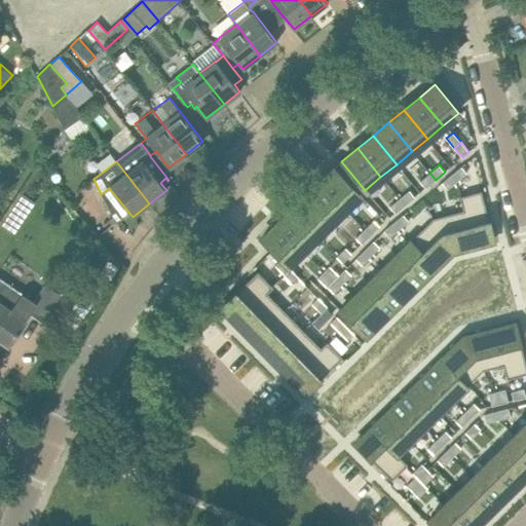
[(461,166),(451,174),(457,181),(466,173),(461,166)]
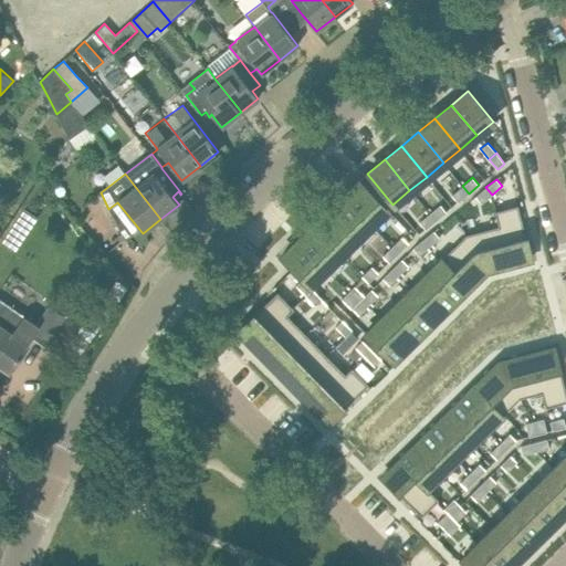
[(359,180),(344,196),(371,223),(386,208),(359,180)]
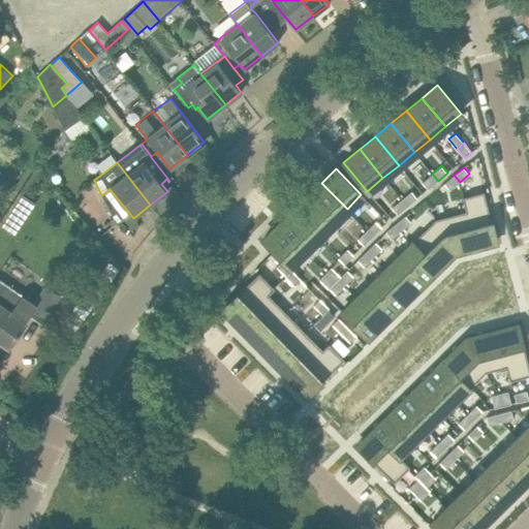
[(432,174),(423,182),(428,189),(438,181),(432,174)]
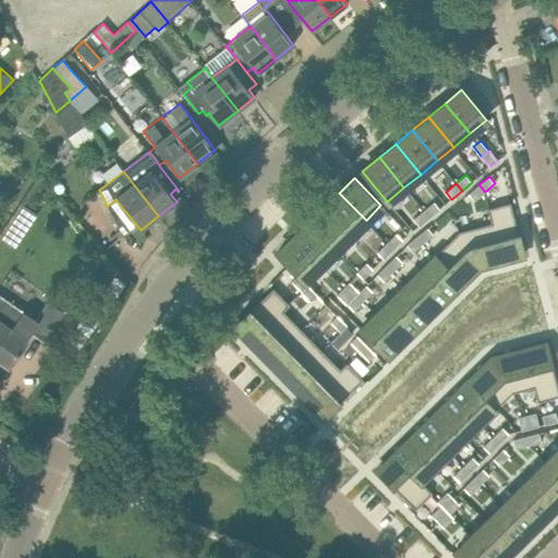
[(478,184),(469,193),(474,201),(485,192),(478,184)]
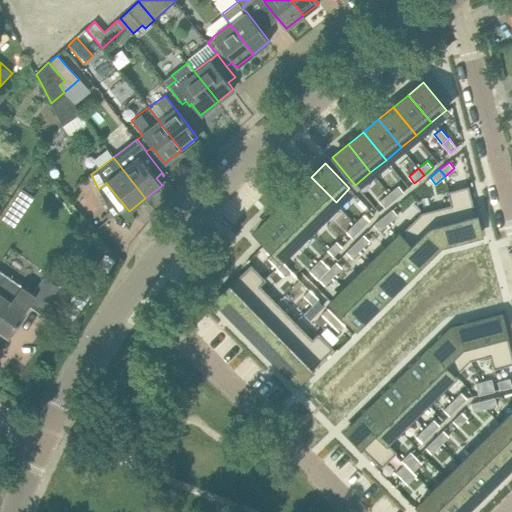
[(311,177),(297,191),(322,216),(336,202),(311,177)]
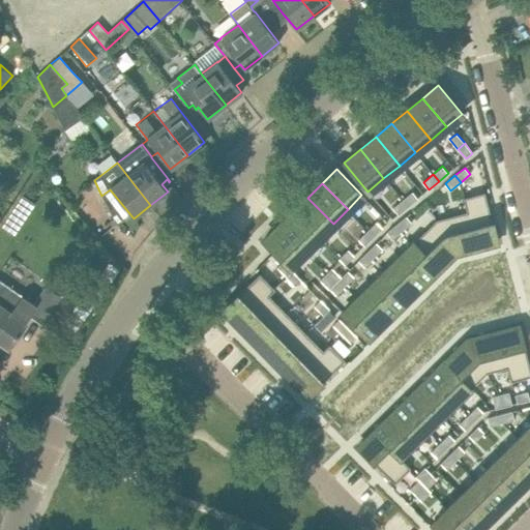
[(412,192),(403,200),(408,206),(418,199),(412,192)]
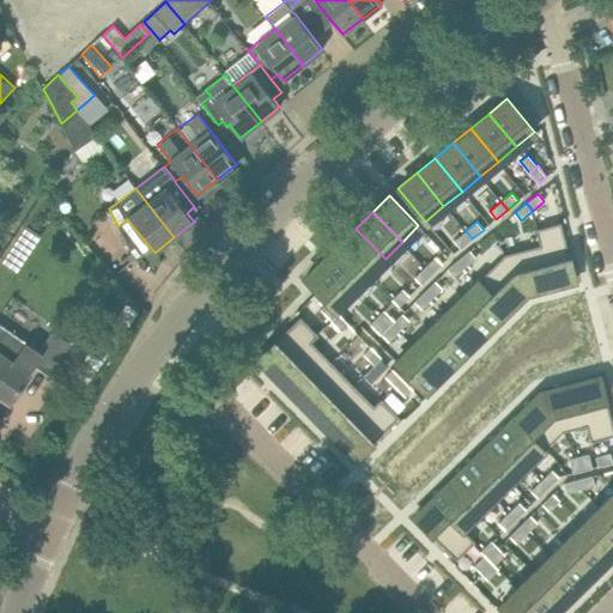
[(560,222),(535,229),(540,246),(551,285),(575,279),(560,222)]
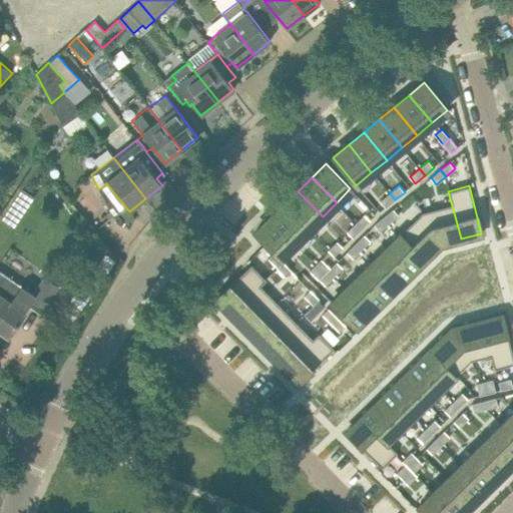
[(21,189),(1,218),(13,226),(33,197),(21,189)]
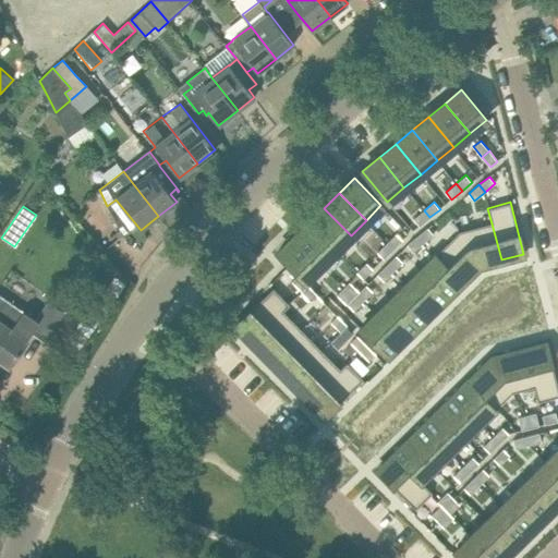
[(324,208),(308,222),(336,251),(351,235),(324,208)]
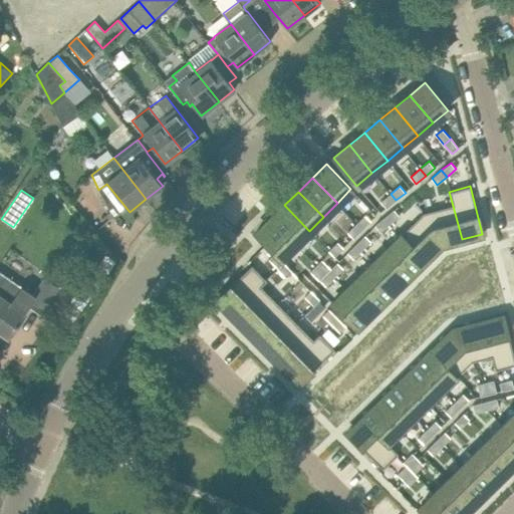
[(391,194),(380,201),(387,208),(396,200),(391,194)]
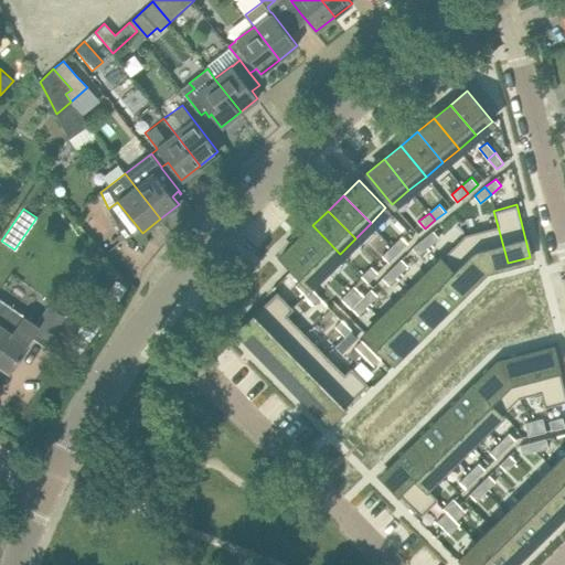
[(312,225),(297,241),(324,269),(340,254),(312,225)]
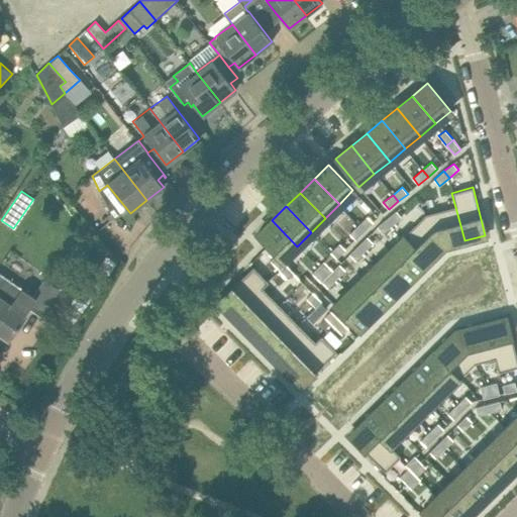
[(432,212),(426,214),(443,246),(464,240),(455,207),(432,212)]
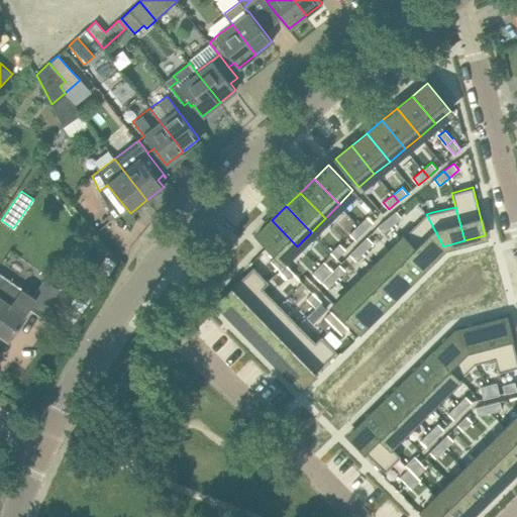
[(396,210),(387,218),(392,225),(401,217),(396,210)]
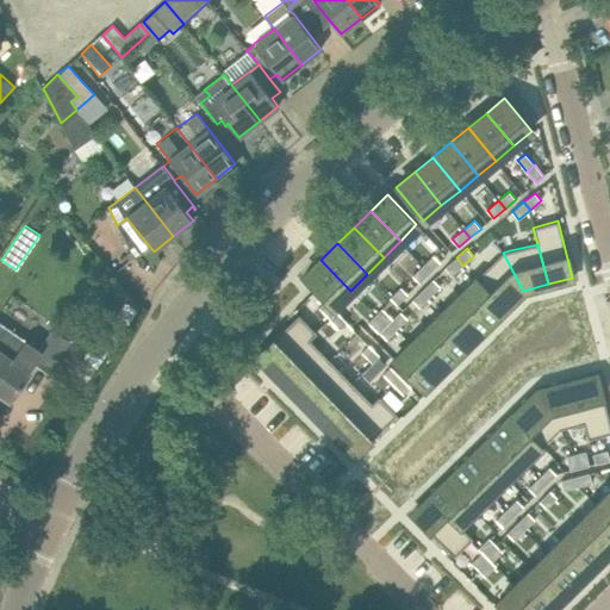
[(503,253),(477,277),(506,307),(523,291),(503,253)]
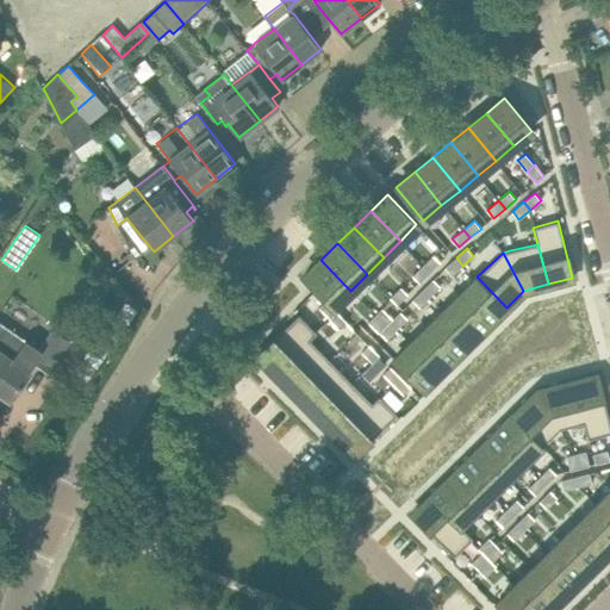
[(433,255),(423,265),(430,272),(440,262),(433,255)]
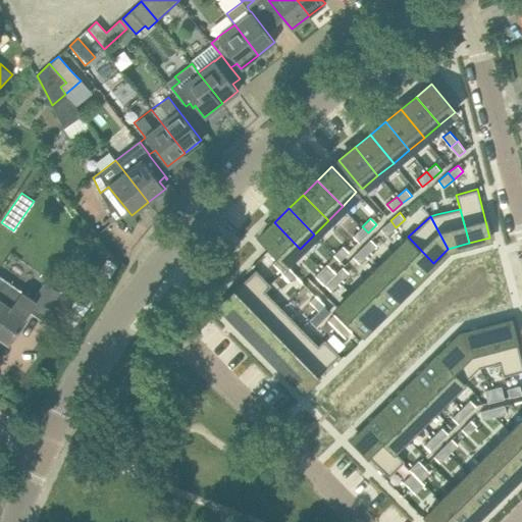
[(390,220),(380,228),(386,236),(396,227),(390,220)]
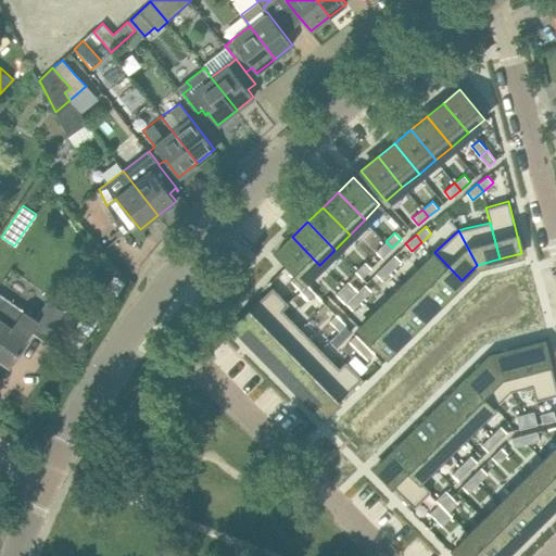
[(292,237),(277,252),(298,274),(304,280),(319,265),(292,237)]
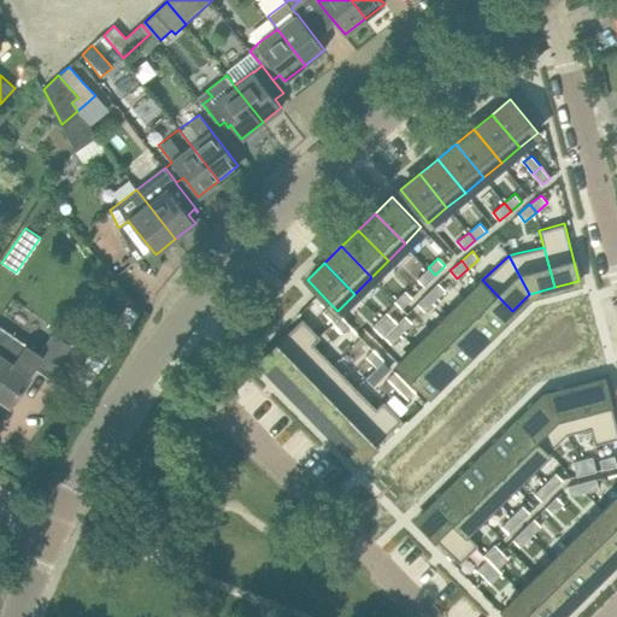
[(428,268),(417,278),(424,286),(435,275),(428,268)]
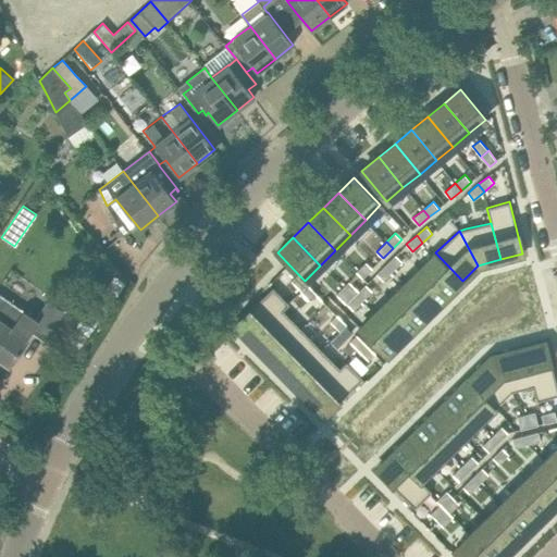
[(435,252),(420,268),(447,295),(462,281),(435,252)]
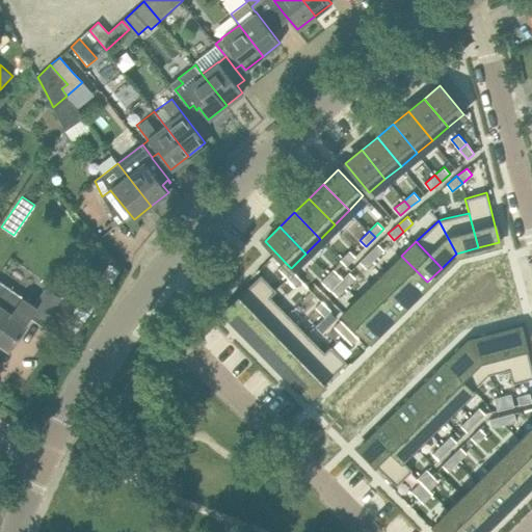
[(377,243),(368,253),(374,259),(383,249),(377,243)]
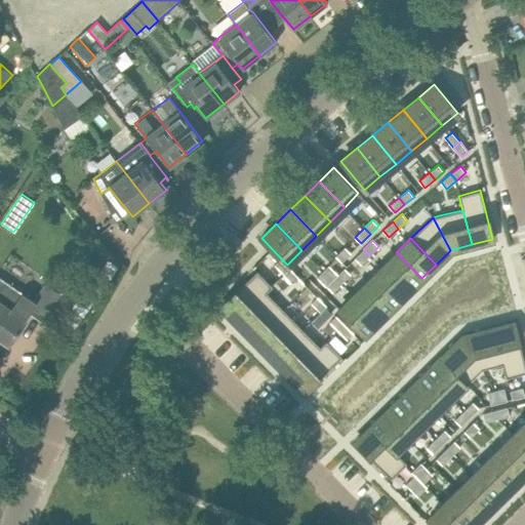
[(345,247),(335,255),(341,263),(351,253),(345,247)]
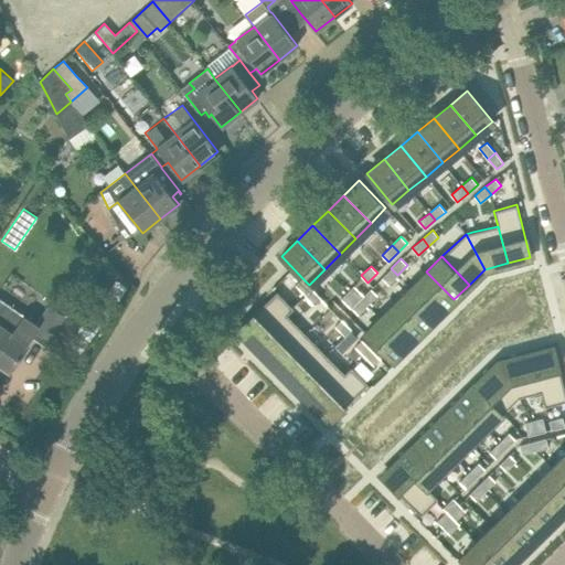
[(391,268),(382,277),(388,284),(397,275),(391,268)]
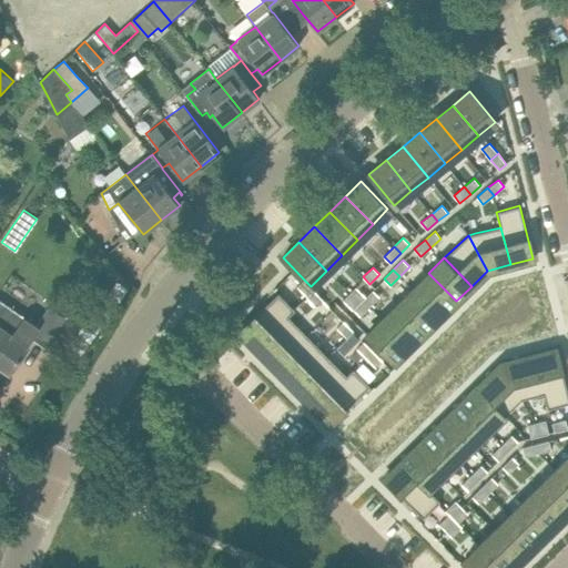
[(428,273),(413,288),(440,316),(456,301),(428,273)]
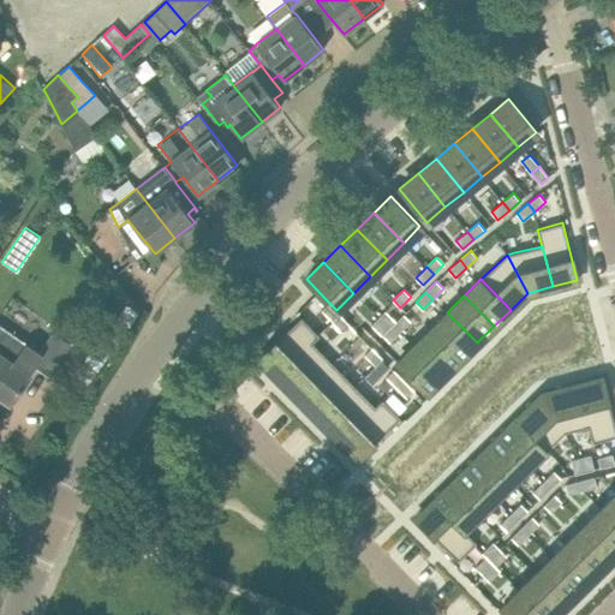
[(126,303),(97,347),(109,356),(139,311),(126,303)]
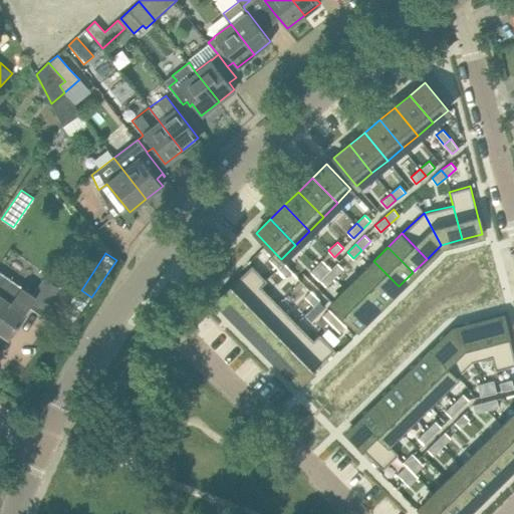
[(275,253),(269,259),(277,268),(283,262),(284,262),(281,259),(275,253)]
